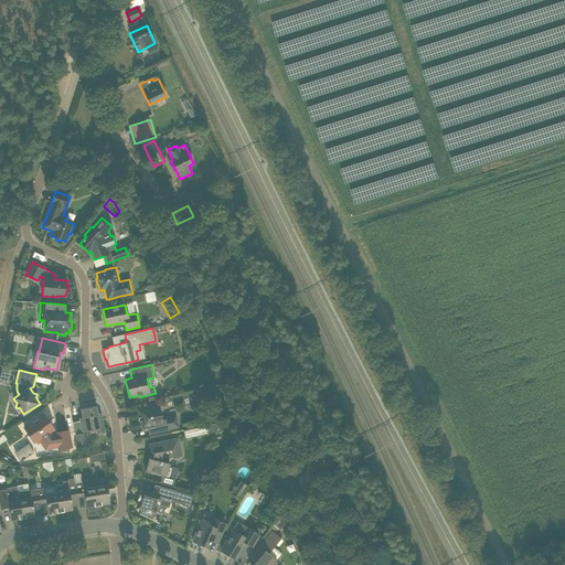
[(196,391),(188,397),(194,405),(203,397),(196,391)]
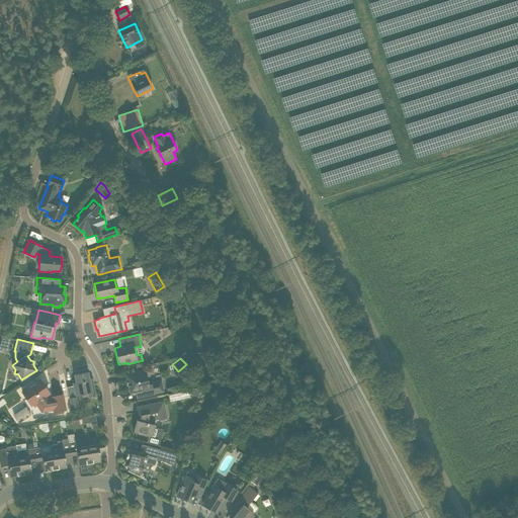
[(131,393),(135,392),(137,399),(156,395),(155,393),(163,392),(161,380),(152,382),(153,384),(149,384),(146,370),(134,373),(134,374),(126,375),(127,382),(126,382),(127,386),(128,386),(131,393)]
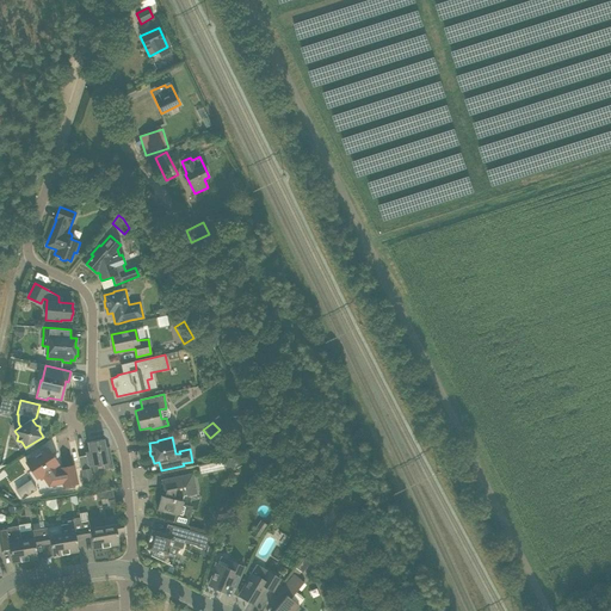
[(103,463),(104,469),(112,467),(109,446),(105,448),(103,439),(87,442),(90,451),(86,452),(87,455),(79,457),(84,482),(92,480),(90,466),(103,463)]
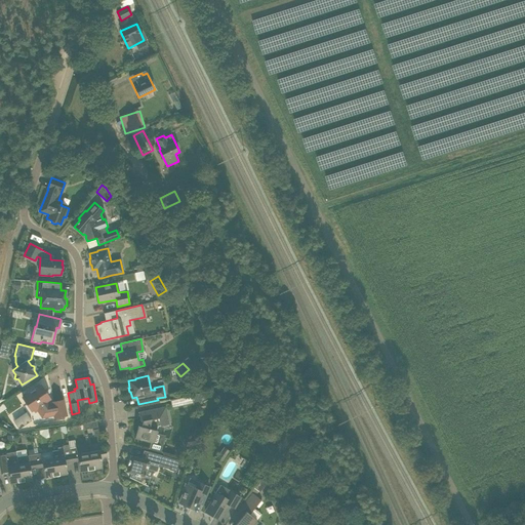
[(67,415),(64,400),(53,402),(53,403),(49,404),(47,400),(49,398),(41,386),(23,398),(31,410),(33,409),(35,411),(37,410),(42,417),(53,415),(54,418),(67,415)]
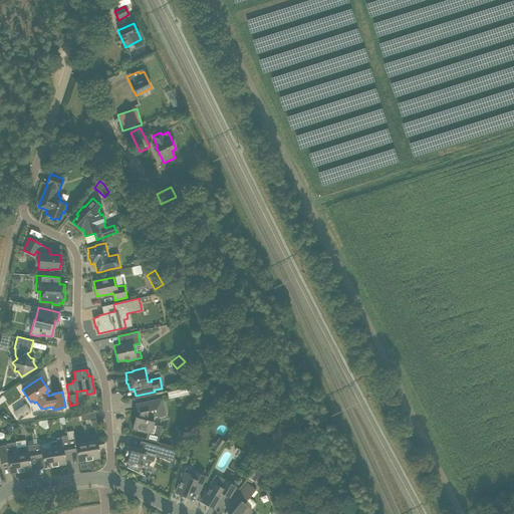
[(167,392),(168,399),(189,395),(188,387),(167,392)]
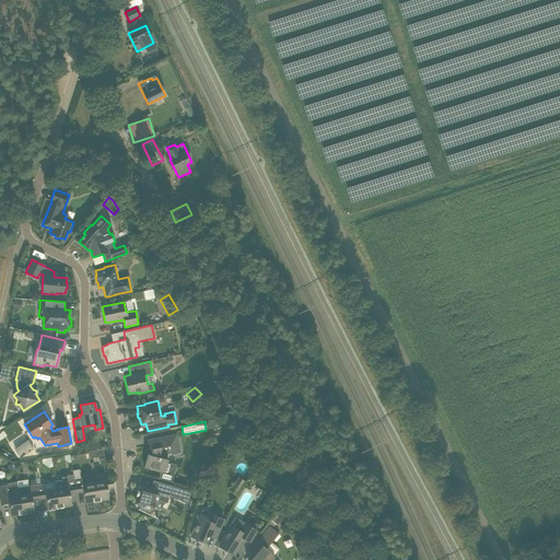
[(176,434),(148,440),(150,450),(152,448),(151,455),(148,454),(144,467),(161,471),(159,478),(158,479),(174,482),(171,481),(175,465),(167,463),(167,459),(168,454),(171,454),(181,453),(176,434)]
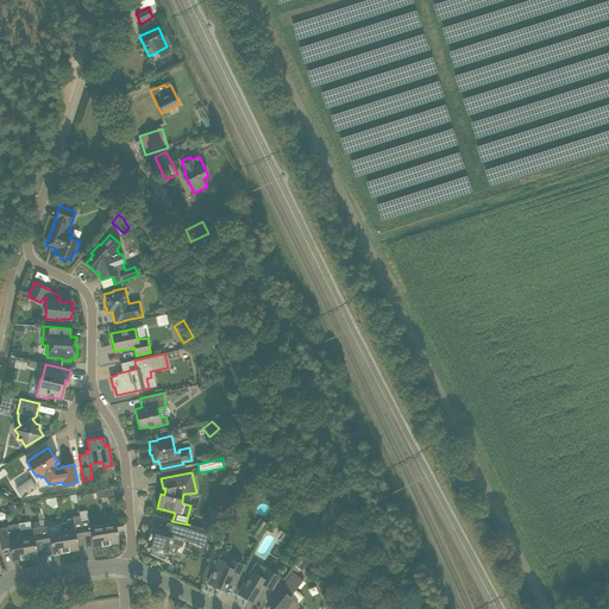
[(98,498),(113,496),(112,488),(96,490),(98,498)]
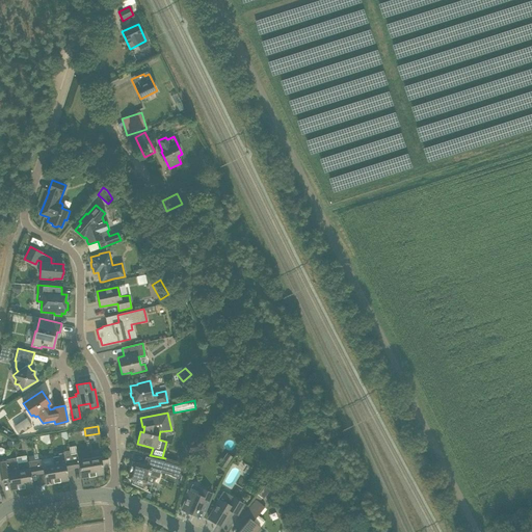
[(59,456),(52,457),(54,464),(57,482),(68,480),(67,470),(73,469),(71,455),(64,456),(63,453),(58,453),(59,456)]
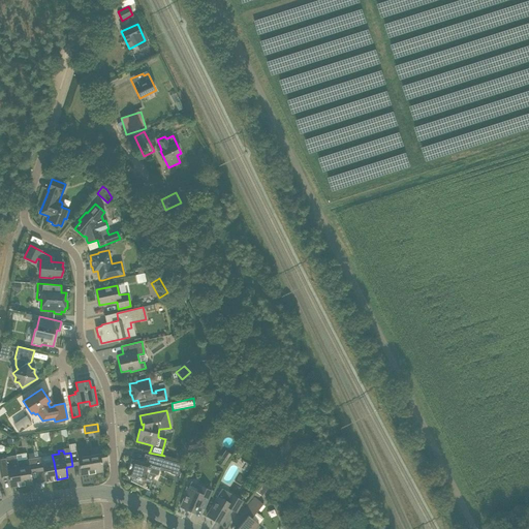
[(92,473),(89,456),(78,458),(76,450),(70,453),(72,466),(79,465),(81,475),(92,473)]
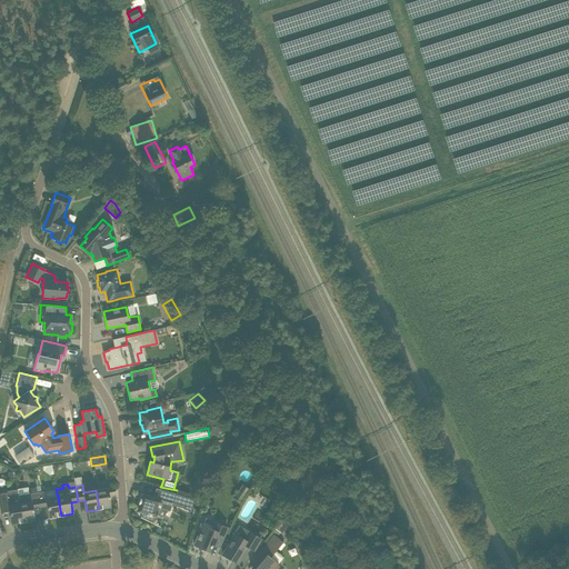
[(242,485),(233,498),(240,502),(245,496),(246,496),(250,490),(242,485)]
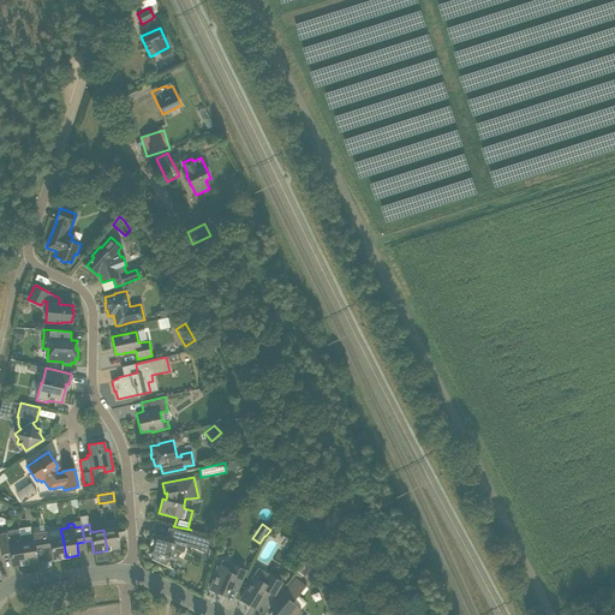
[(112,529),(103,530),(107,550),(120,548),(118,536),(125,535),(124,526),(112,529)]
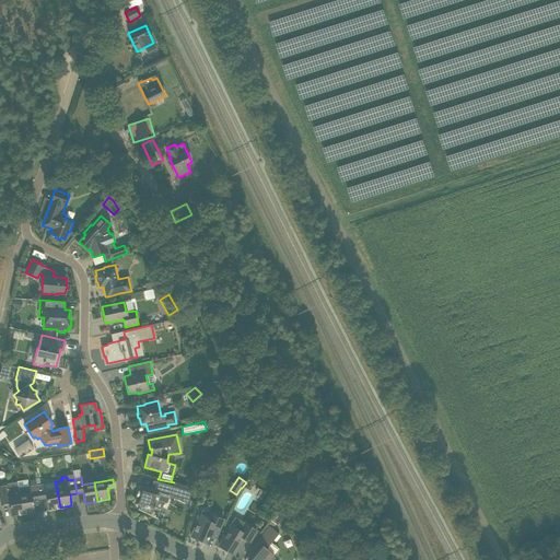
[(136,496),(137,496),(135,503),(140,505),(139,509),(138,509),(138,510),(150,515),(151,514),(150,514),(153,509),(154,510),(156,500),(167,503),(168,497),(181,500),(181,501),(187,503),(191,491),(153,480),(151,489),(139,486),(138,490),(136,496)]
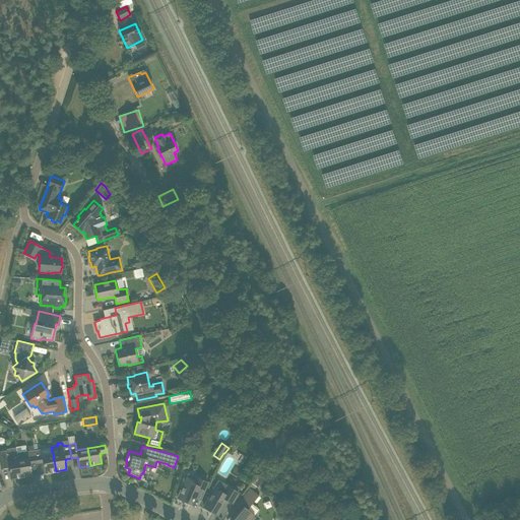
[(21,477),(17,453),(16,453),(15,447),(5,449),(5,448),(0,448),(0,460),(1,469),(8,468),(9,479),(21,477)]
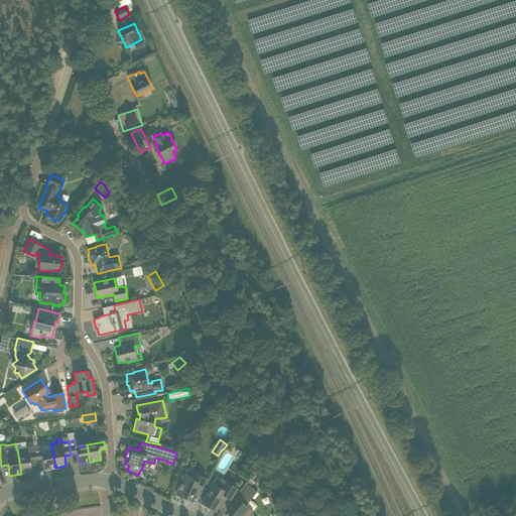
[(34,446),(36,460),(42,459),(44,470),(55,468),(52,450),(50,443),(34,446)]
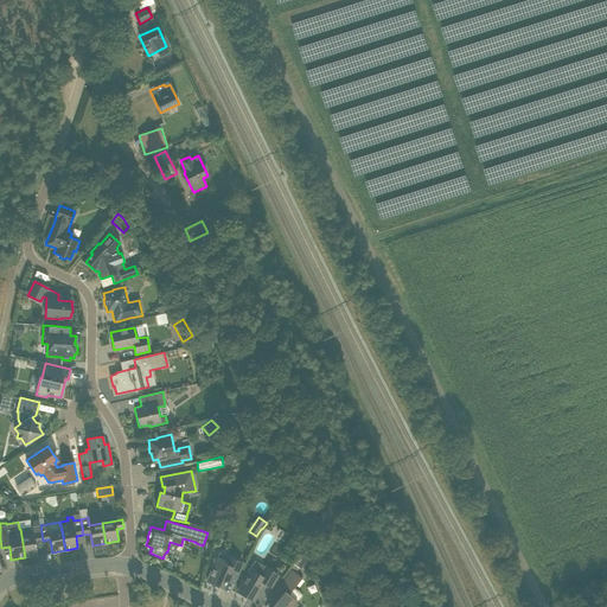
[(32,526),(20,529),(25,557),(37,555),(36,542),(43,541),(40,525),(32,526)]
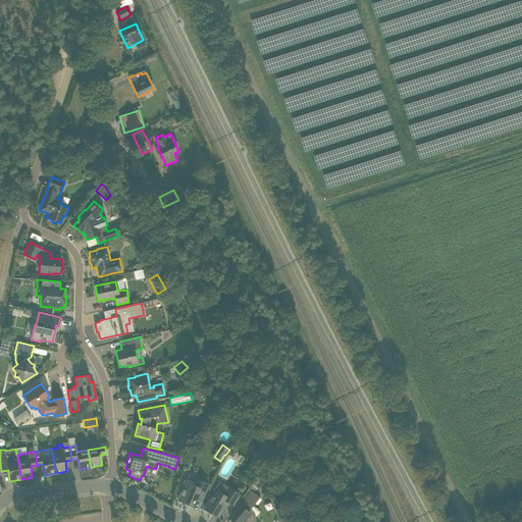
[(200,502),(208,483),(198,479),(195,485),(185,480),(181,487),(183,488),(177,501),(191,506),(193,502),(194,502),(194,501),(194,500),(200,502)]
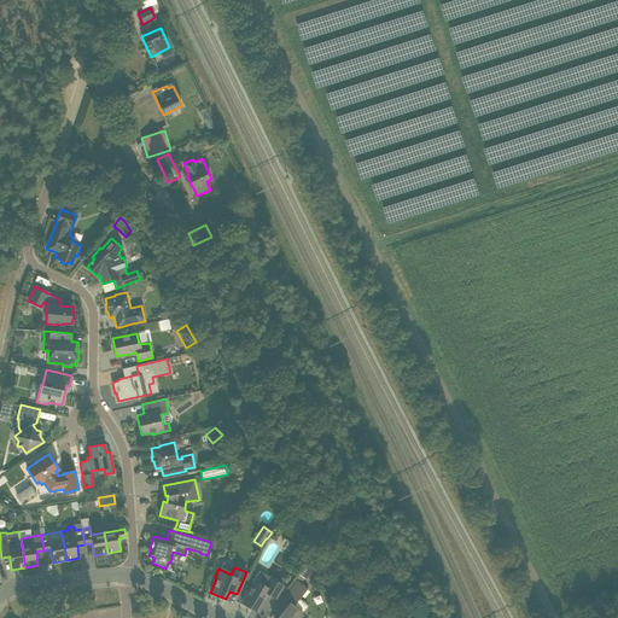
[(275,599),(283,588),(284,586),(270,578),(266,587),(255,581),(242,602),(258,612),(268,594),(275,599)]
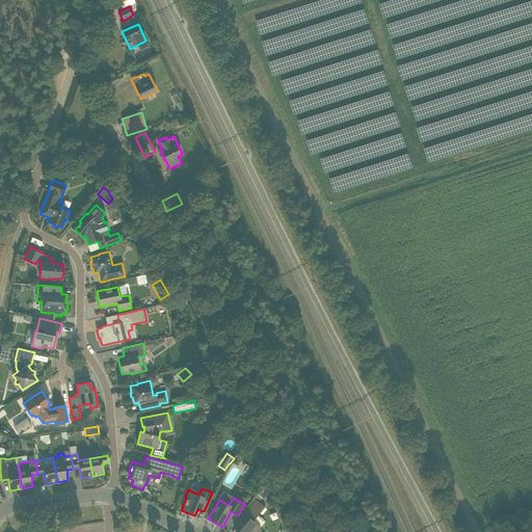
[(242,527),(238,531),(259,531),(261,529),(259,528),(260,527),(253,521),(264,507),(256,500),(244,514),(237,523),(242,527)]
